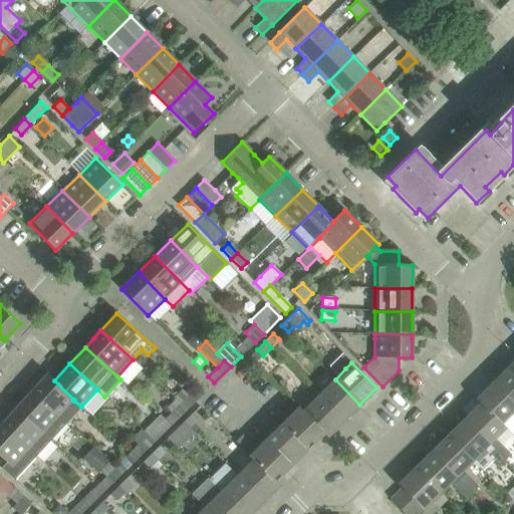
[(513,371),(509,366),(492,382),(513,404),(513,371)]
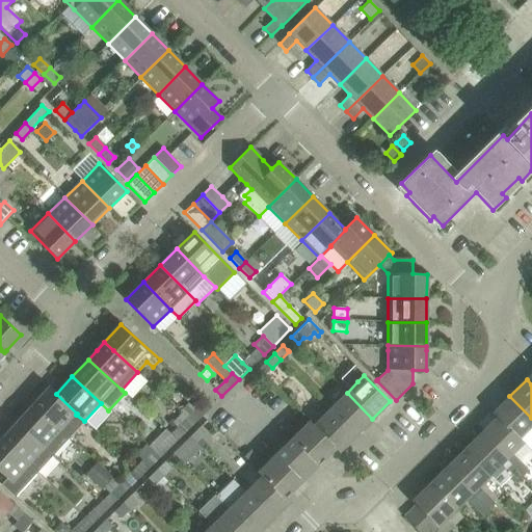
[(84,421),(76,415),(77,414),(56,394),(49,387),(32,404),(69,437),(84,421)]
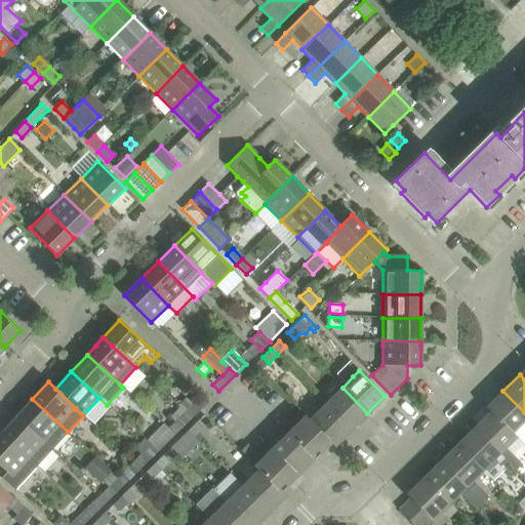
[(351,430),(367,413),(342,388),(325,404),(351,430)]
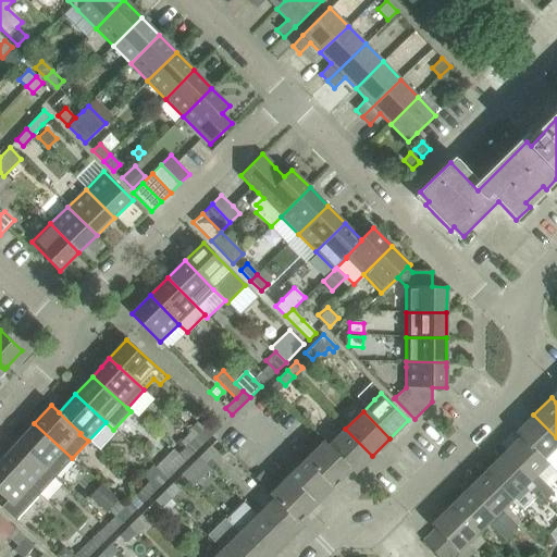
[(543,459),(554,448),(556,452),(556,437),(533,415),(516,433),(520,437),(543,459)]
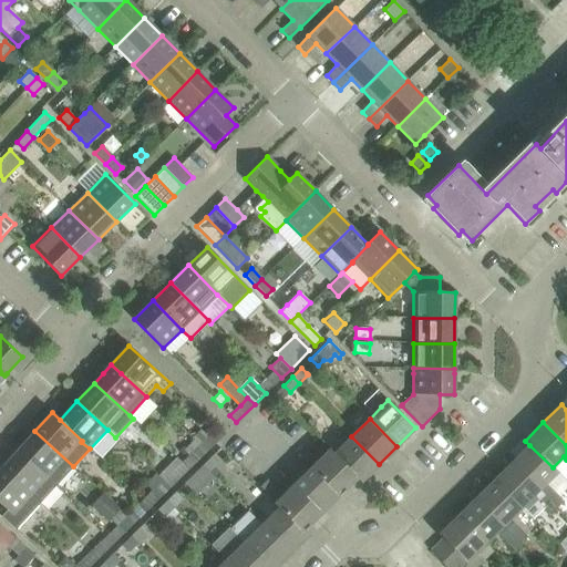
[(218,426),(208,436),(215,443),(225,433),(218,426)]
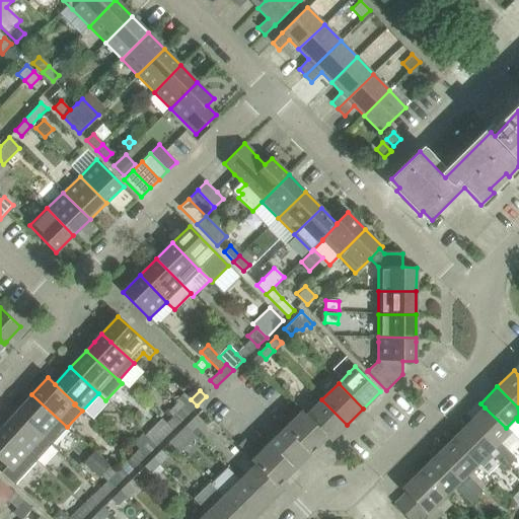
[(31,394),(16,412),(52,444),(67,427),(31,394)]
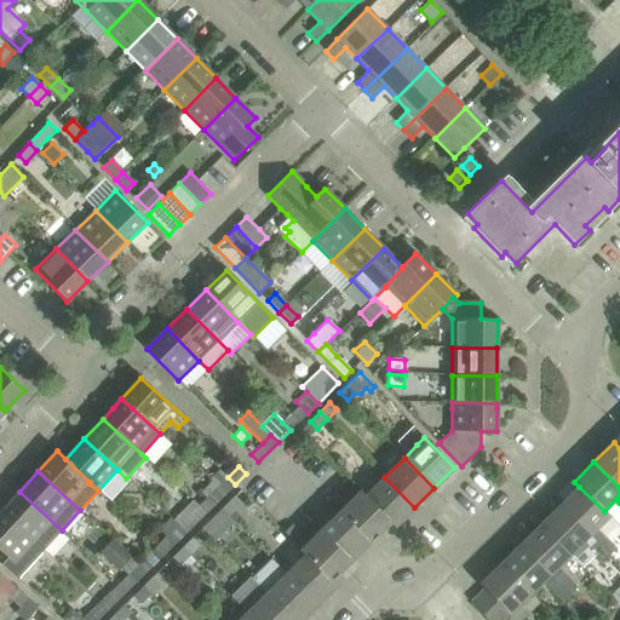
[(384,477),(365,495),(365,497),(391,523),(390,523),(395,527),(414,507),(384,477)]
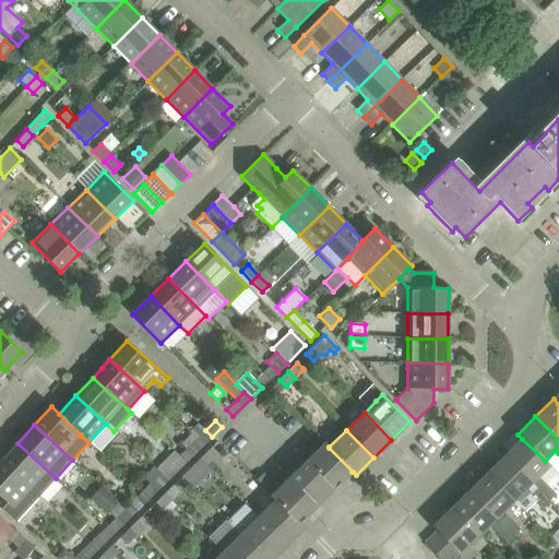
[(193,456),(203,445),(197,439),(191,435),(181,443),(193,456)]
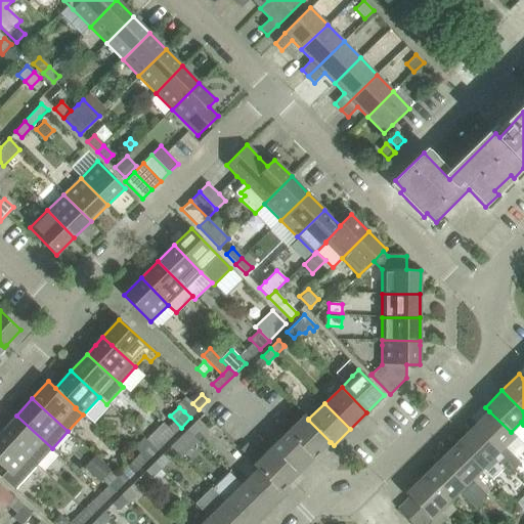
[(473,428),(498,453),(503,457),(515,470),(521,464),(509,451),(505,447),(516,436),(511,432),(489,411),(473,428)]
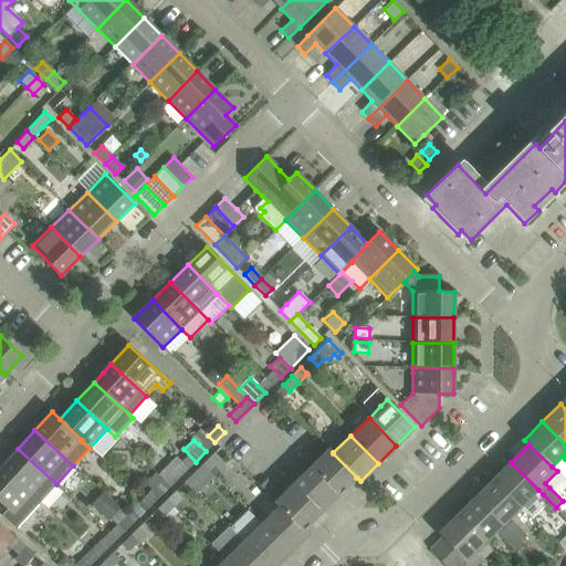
[(303,531),(304,530),(323,511),(329,504),(337,496),(356,478),(357,478),(333,453),(333,452),(329,448),(316,461),(304,449),(300,453),(297,456),(308,469),(302,475),(293,484),(281,496),(273,489),(274,488),(266,480),(261,484),(260,486),(268,494),(266,495),(279,507),(279,506),(303,531)]
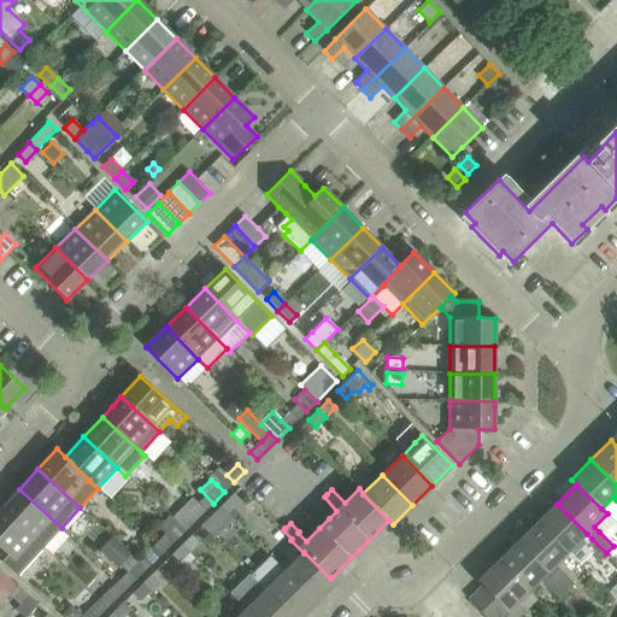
[(19,489),(0,510),(42,548),(62,528),(19,489)]
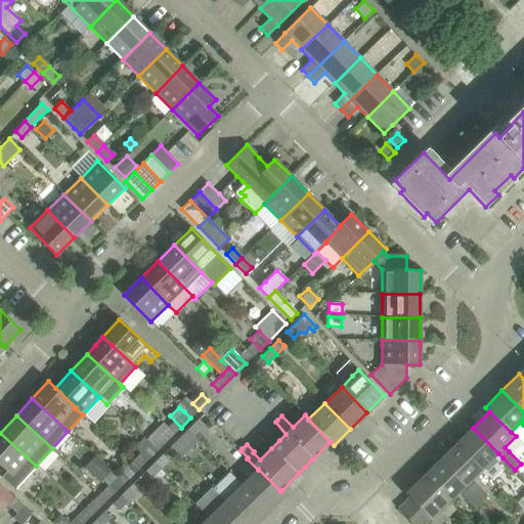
[(194,423),(186,430),(193,437),(202,429),(194,423)]
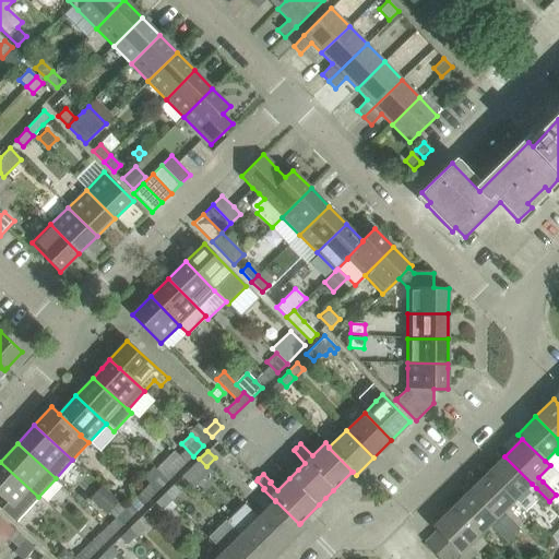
[(168,480),(186,463),(174,452),(156,470),(162,474),(168,480)]
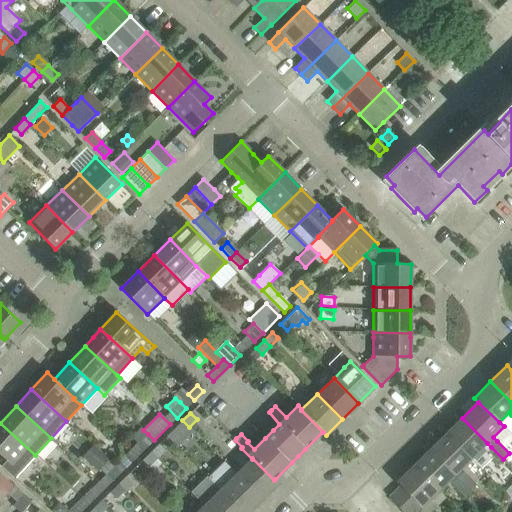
[(446,434),(471,459),(480,468),(490,459),(496,465),(503,459),(491,447),(487,443),(462,418),(446,434)]
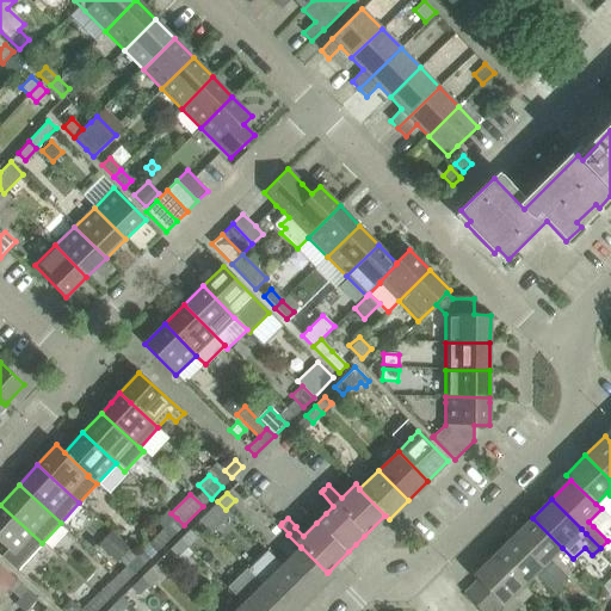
[(228,513),(226,510),(217,501),(199,520),(210,531),(228,513)]
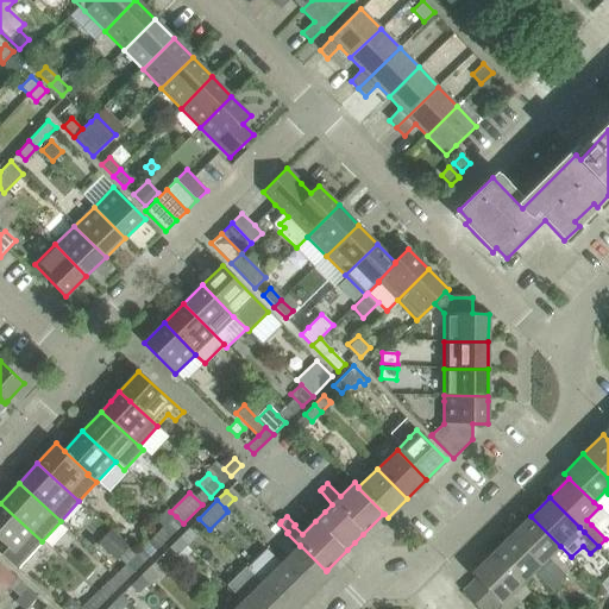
[(0,503),(0,540),(7,547),(1,554),(17,570),(42,541),(0,503)]
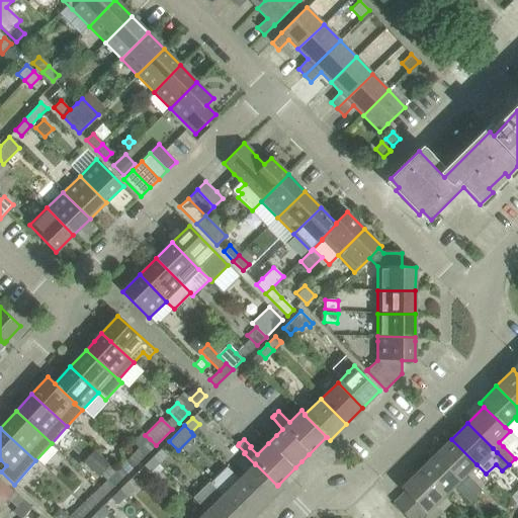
[(150,439),(140,448),(146,454),(156,445),(150,439)]
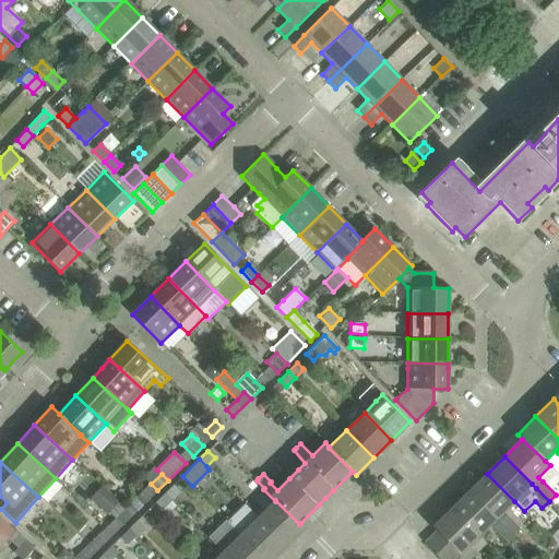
[(500,523),(513,536),(520,530),(502,512),(514,501),(487,474),(470,491),(496,519),(500,523)]
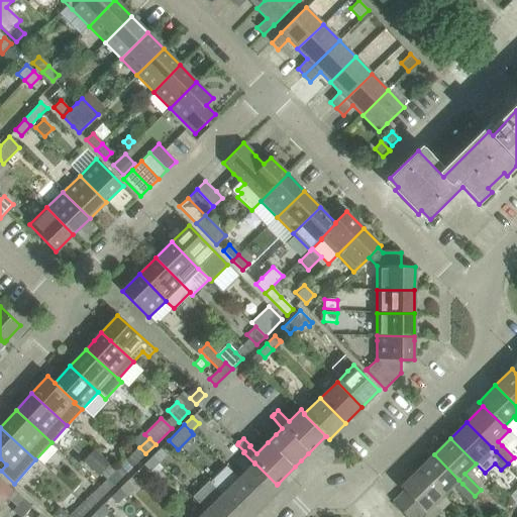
[(151,456),(158,462),(166,454),(160,448),(151,456)]
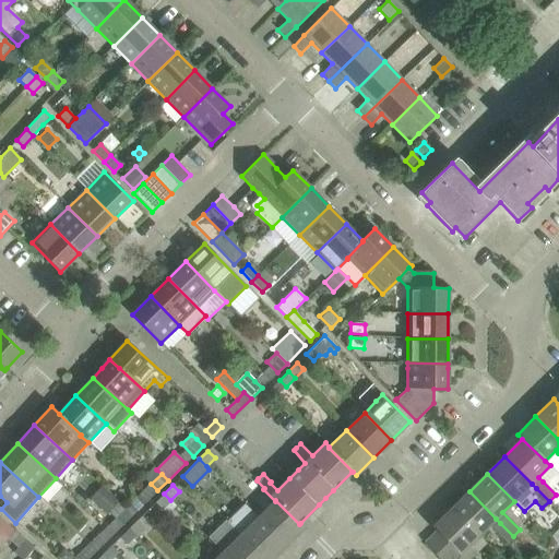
[(478,536),(489,525),(507,543),(513,536),(500,523),(496,519),(470,491),(451,509),(478,536)]
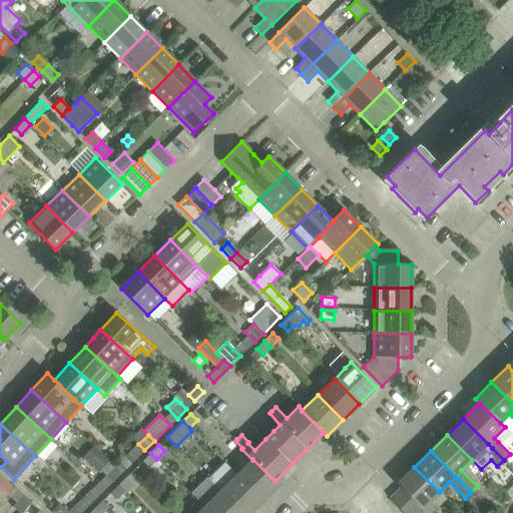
[(150,453),(142,461),(148,467),(156,459),(150,453)]
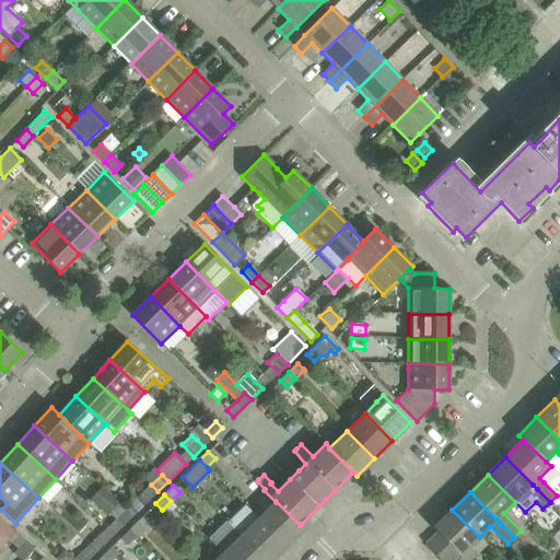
[(126,510),(132,516),(143,506),(137,500),(126,510)]
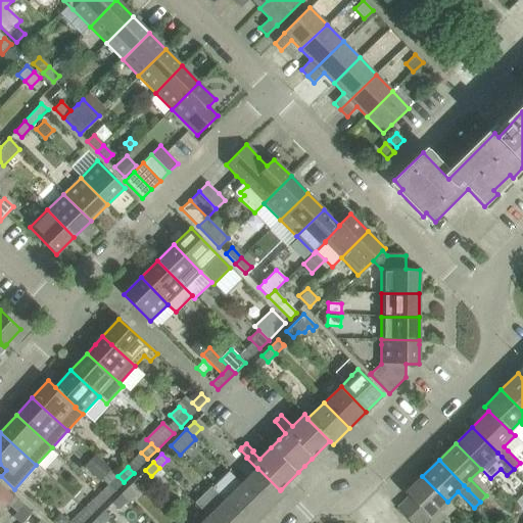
[(284,492),(281,489),(280,490),(257,468),(257,469),(241,484),(267,510),(284,492)]
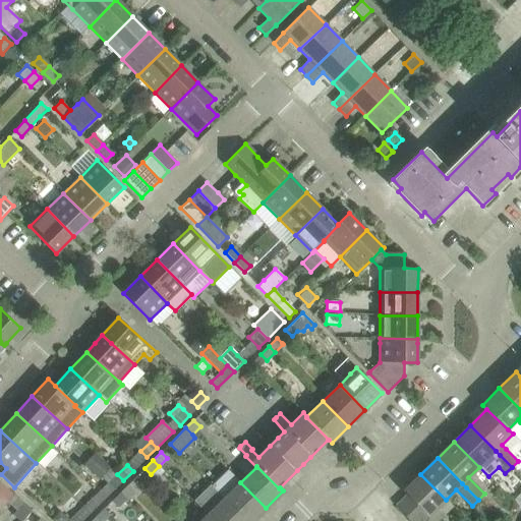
[(228,470),(212,486),(245,520),(251,520),(266,508),(240,482),(228,470)]
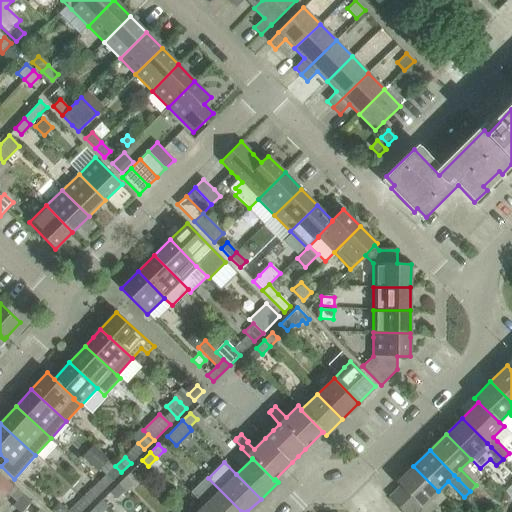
[(121,472),(115,466),(106,475),(112,481),(121,472)]
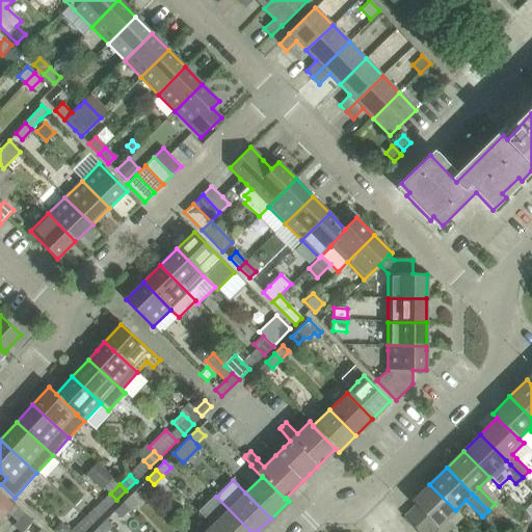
[(446,520),(455,510),(429,484),(411,501),(416,505),(404,516),(419,531),(446,531),(452,526),(446,520)]
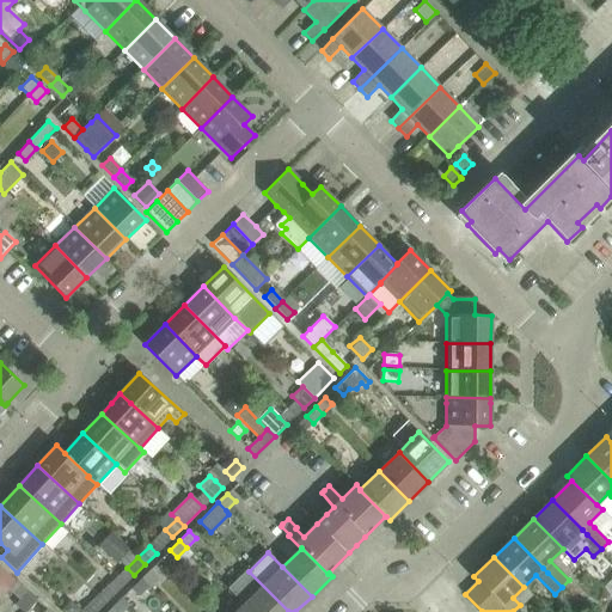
[(0,565),(0,599),(10,589),(17,581),(0,565)]
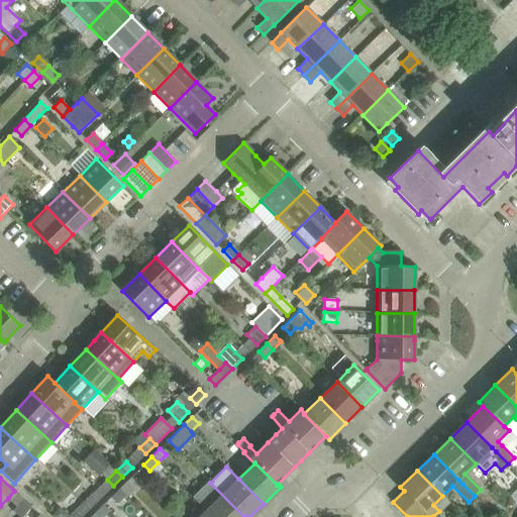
[(119,489),(125,496),(133,488),(127,481),(119,489)]
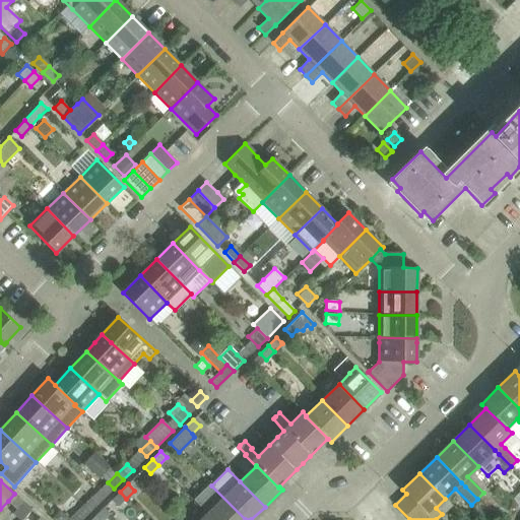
[(210,484),(193,501),(206,514),(212,519),(245,519),(211,485),(210,484)]
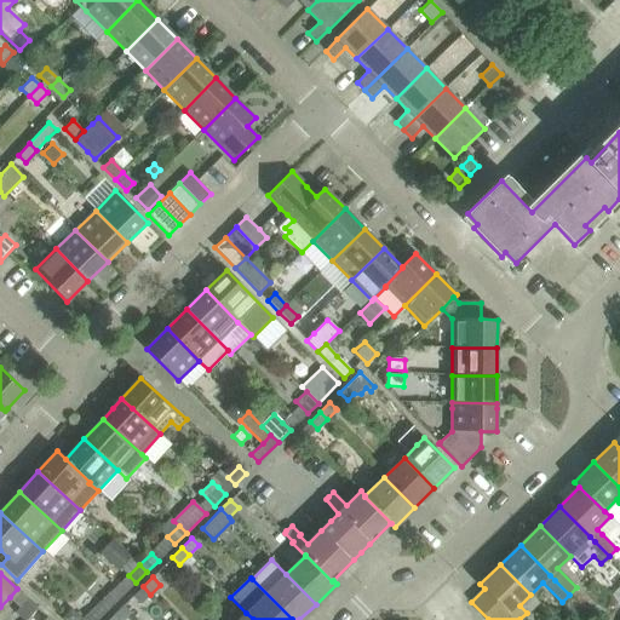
[(150,595),(143,586),(133,596),(153,616),(162,607),(150,595)]
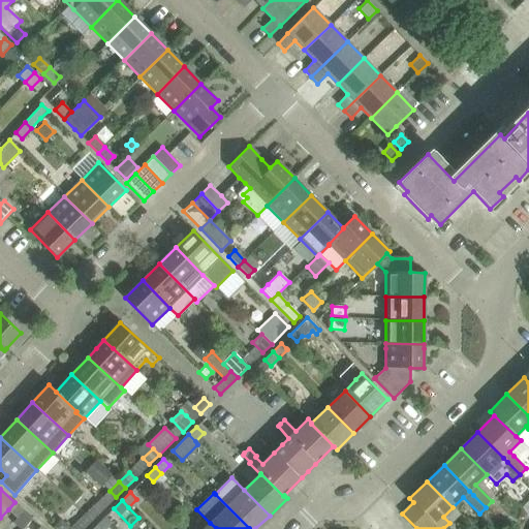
[(23,510),(14,502),(8,509),(17,518),(23,510)]
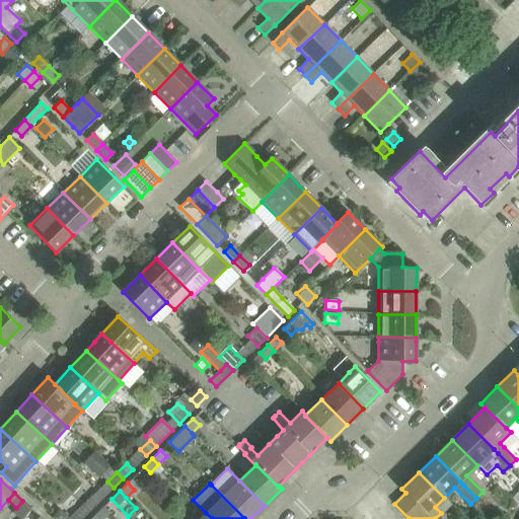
[(84,505),(90,511),(99,502),(93,496),(84,505)]
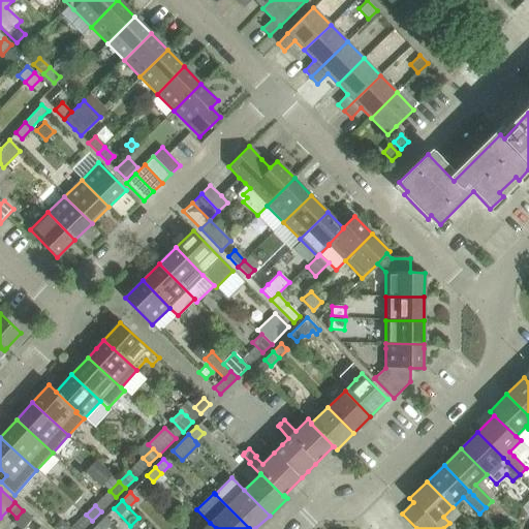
[(83,528),(92,521),(86,515),(75,524),(80,528),(83,528)]
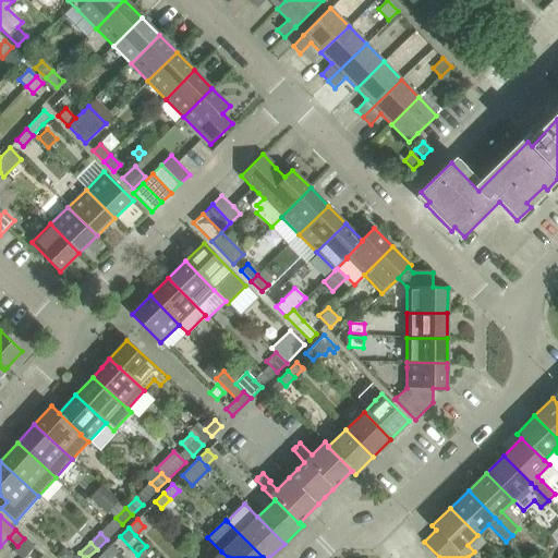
[(55,557),(69,557),(72,555),(62,546),(53,556),(55,557)]
